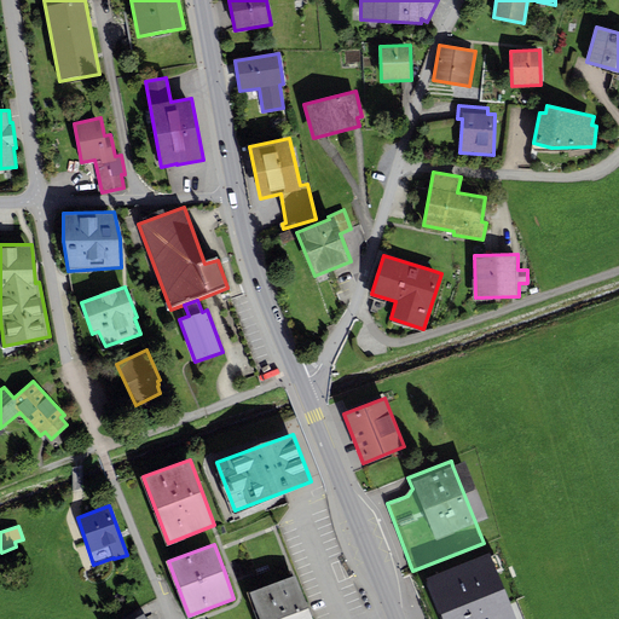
[(443,618),(515,618),(492,554),(428,577),(443,618)]
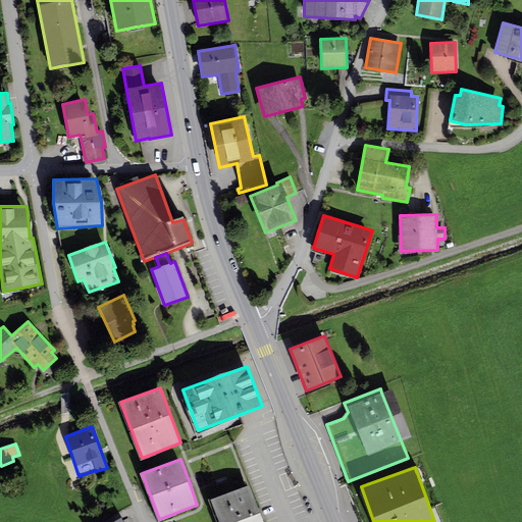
[(296,485),(291,473),(286,474),(292,486),(296,485)]
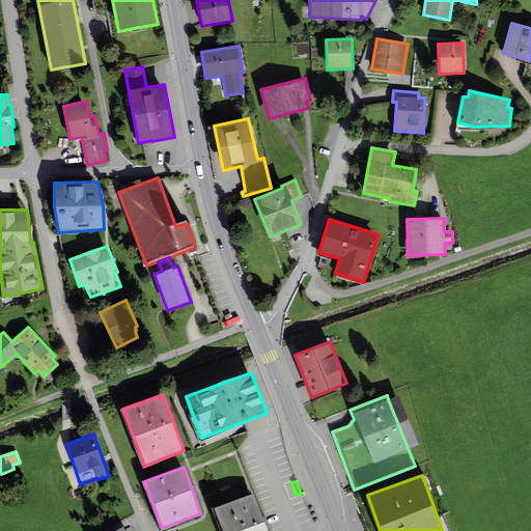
[(267,530),(253,494),(214,508),(222,530),(267,530)]
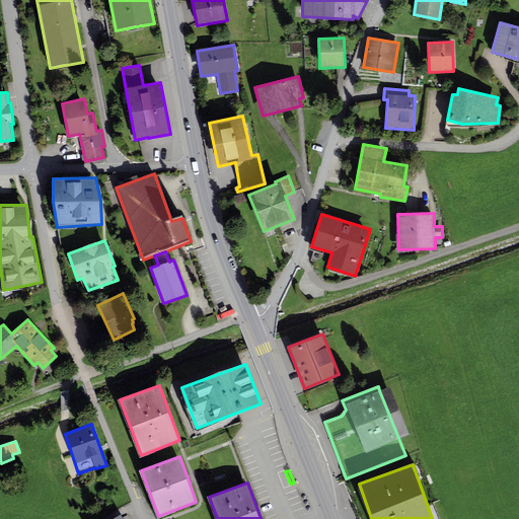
All buildings are outlined.
